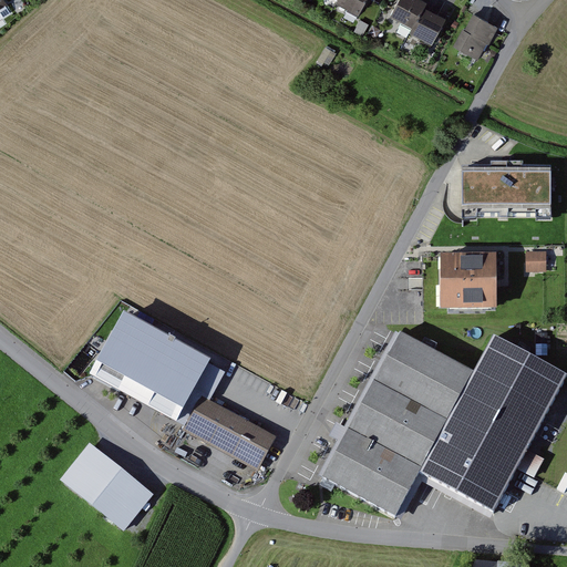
[(10,0),(0,0),(0,11),(13,3),(10,0)]
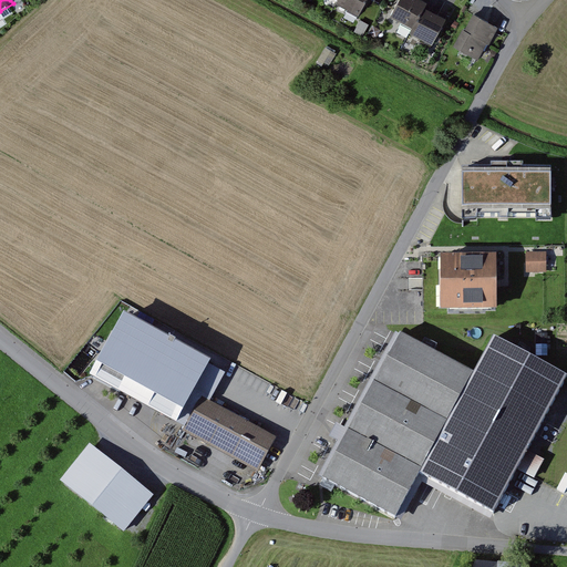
[(363,0),(338,0),(339,1),(336,7),(356,17),(363,0)]
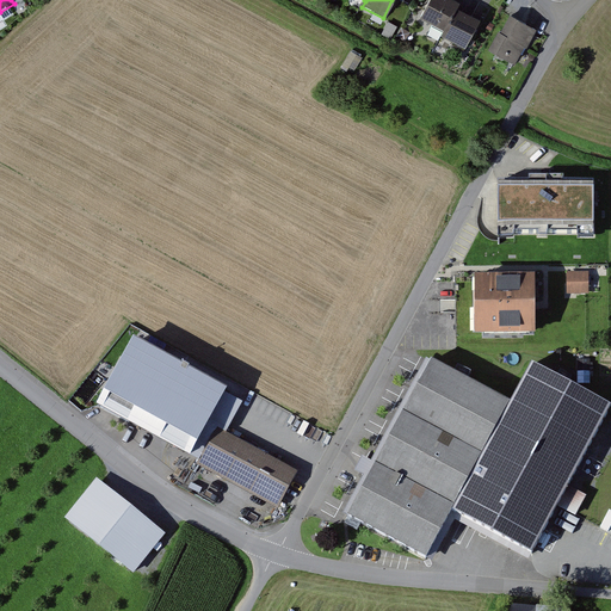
[(456,6),(444,0),(431,0),(420,23),(442,34),(452,12),(456,6)]
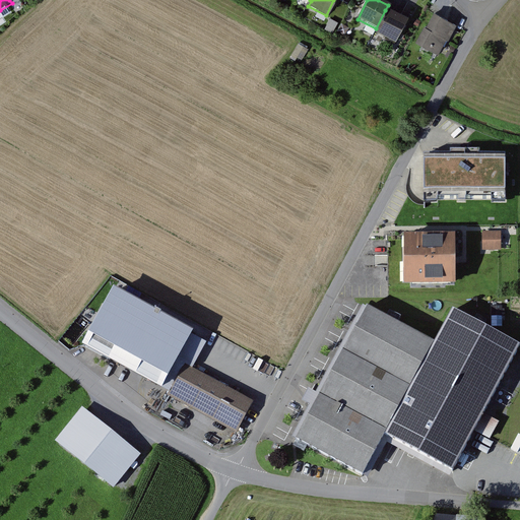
[(403,18),(385,10),(376,28),(374,34),(392,43),(403,18)]
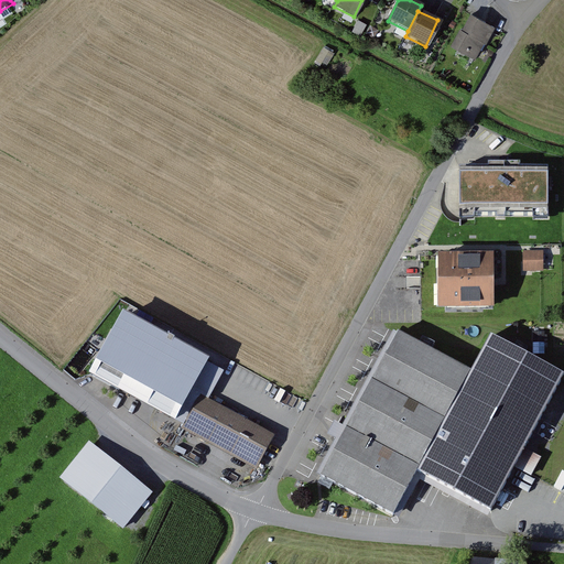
[(467,17),(451,51),(474,62),(490,28),(467,17)]
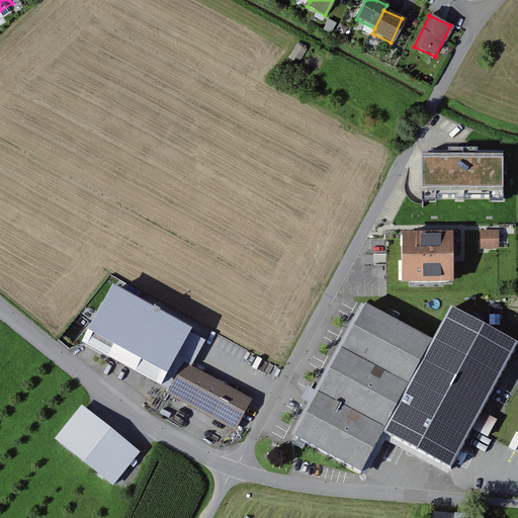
[(299,42),(293,55),(300,59),(308,48),(299,42)]
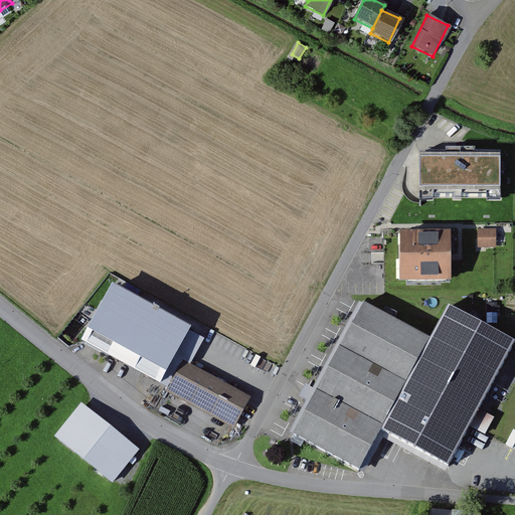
[(461,153),(418,154),(419,194),(419,202),(502,202),(502,153),(461,153)]
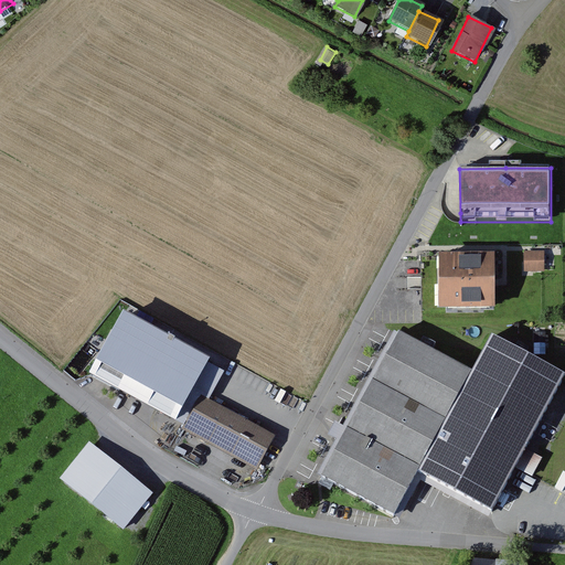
[(524,255),(524,273),(544,272),(543,254),(524,255)]
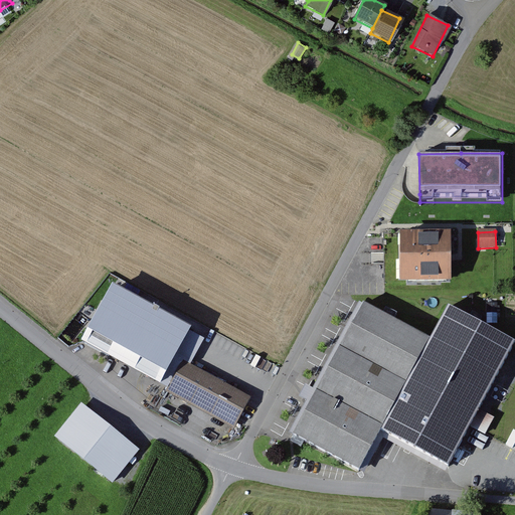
[(400,284),(451,283),(450,258),(450,237),(399,238),(400,284)]
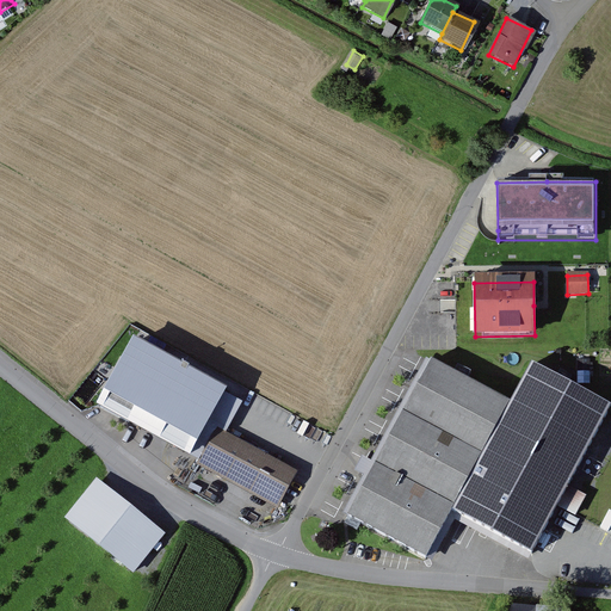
[(99,402),(190,452),(223,392),(227,387),(134,338),(99,402)]
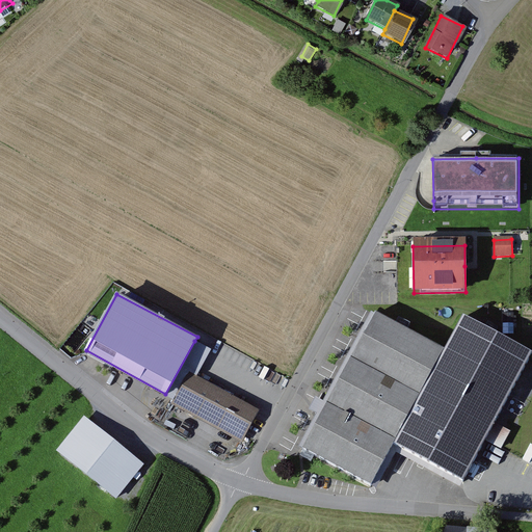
[(395,446),(462,482),(485,441),(530,357),(462,321),(446,352),(374,315),(301,451),(372,488),(395,446)]
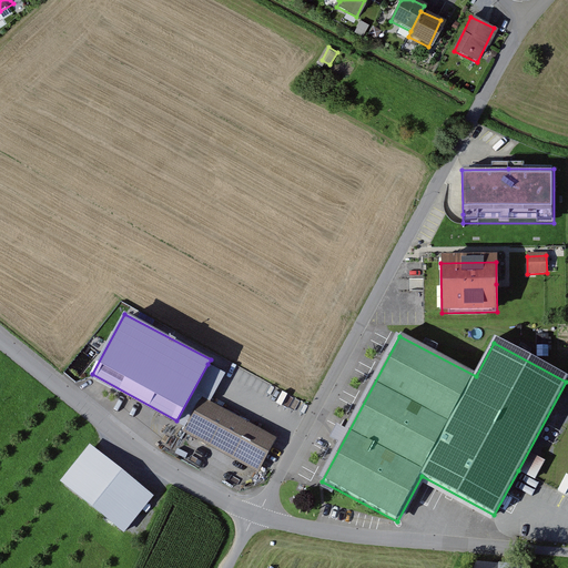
[(208,364),(176,421),(186,427),(202,397),(211,402),(225,374),(208,364)]
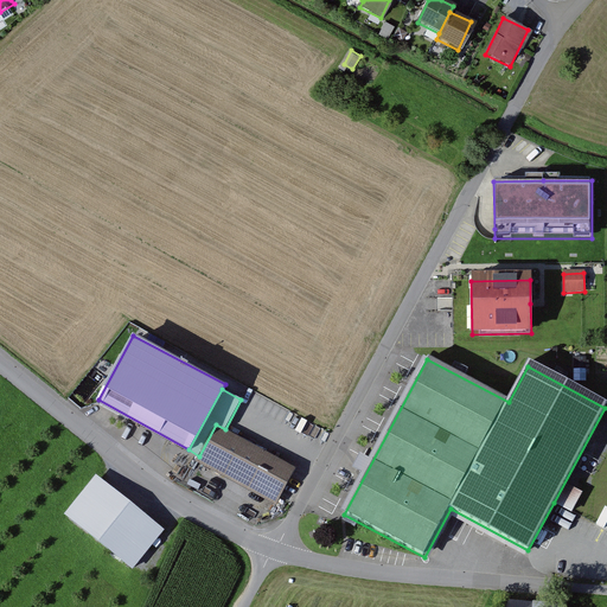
[(281,500),(298,468),(229,432),(225,429),(216,425),(199,457),(196,461),(276,509),(281,500)]
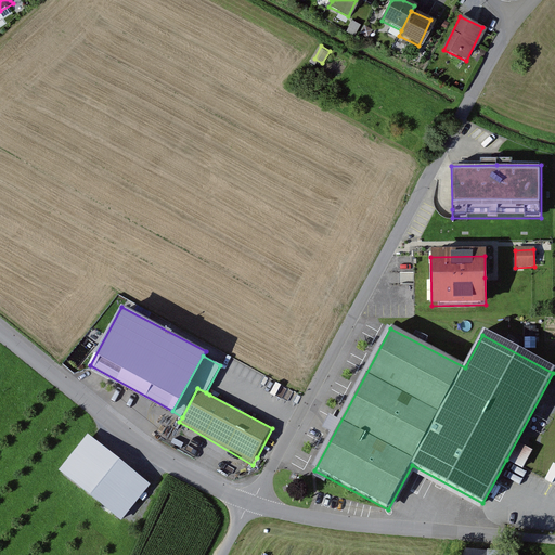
[(64,474),(125,524),(155,487),(94,437),(64,474)]
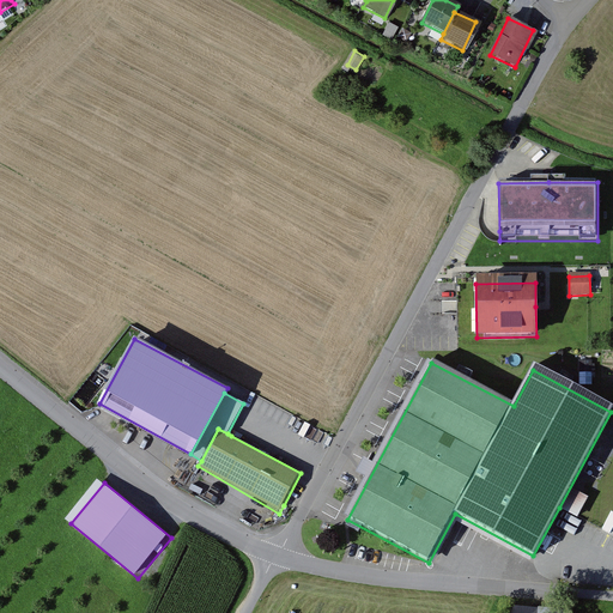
All buildings are outlined.
